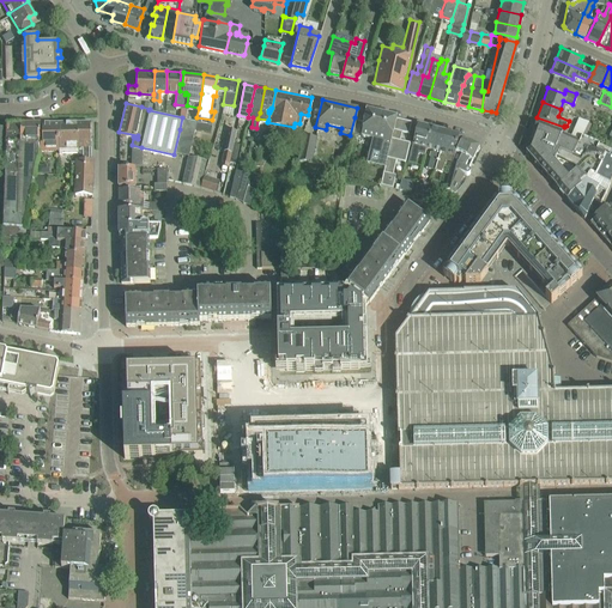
[(385,163),(395,116),(367,109),(365,110),(357,108),(355,117),(363,120),(361,132),(373,135),(367,158),(385,163)]
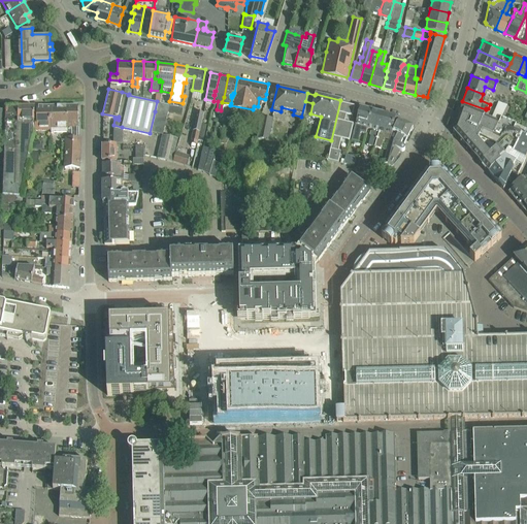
[(491,115),(498,118),(500,115),(505,102),(498,99),(491,115)]
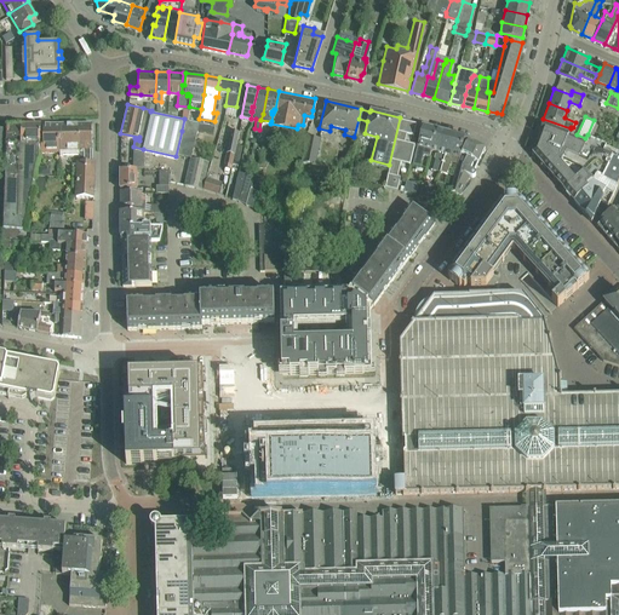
[(187,119),(184,119),(182,131),(195,134),(199,120),(187,118),(187,119)]
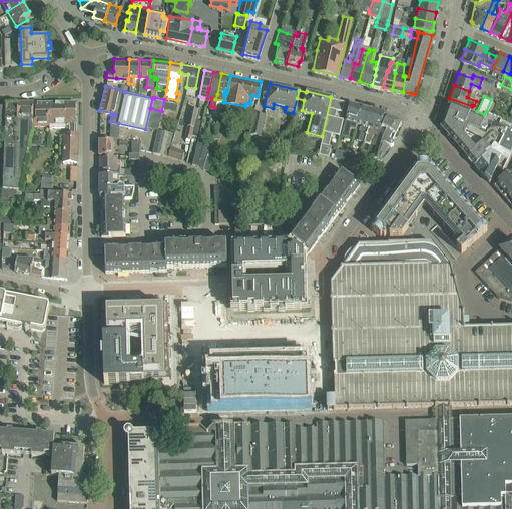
[(342,109),(344,100),(331,97),(322,136),(318,152),(328,154),(331,144),(328,143),(331,131),(339,133),(343,117),(334,115),(336,108),(342,109)]
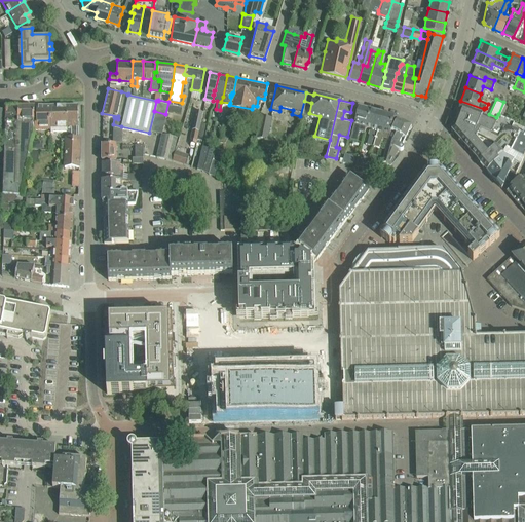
[(67,117),(67,102),(51,103),(51,115),(50,115),(50,118),(50,124),(52,124),(52,127),(51,127),(51,128),(68,128),(68,123),(70,123),(70,117),(67,117)]
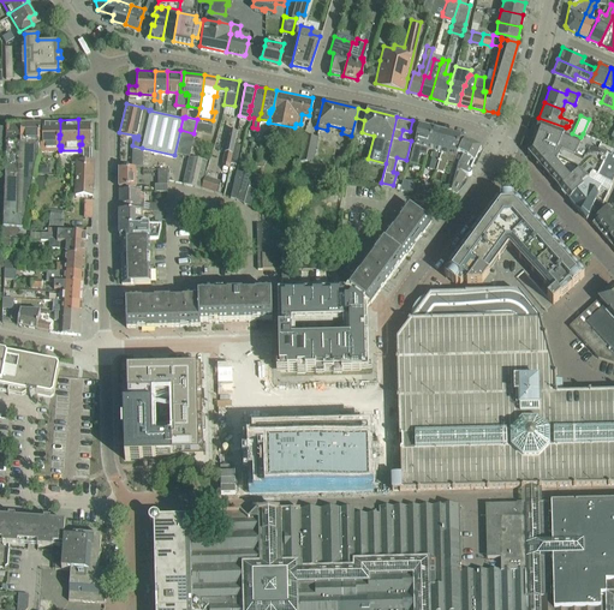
[(90,119),(78,119),(78,137),(82,137),(82,144),(79,144),(79,150),(79,156),(76,156),(75,192),(93,192),(94,157),(91,157),(90,119)]
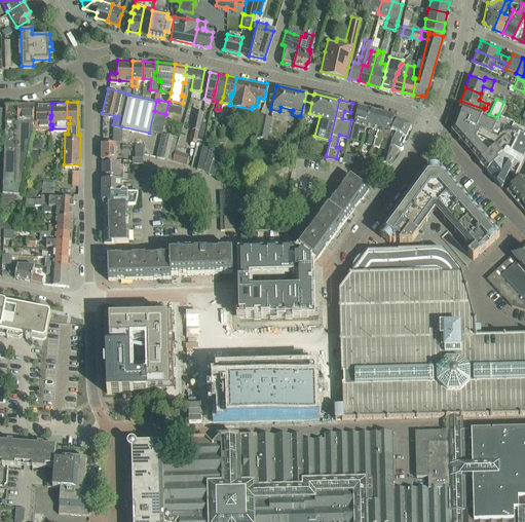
[(471,106),(460,102),(450,127),(486,169),(494,160),(493,158),(500,151),(507,145),(510,147),(519,129),(522,131),(523,127),(524,128),(524,122),(524,125),(498,114),(496,117),(489,114),(480,110),(471,107),(471,106)]
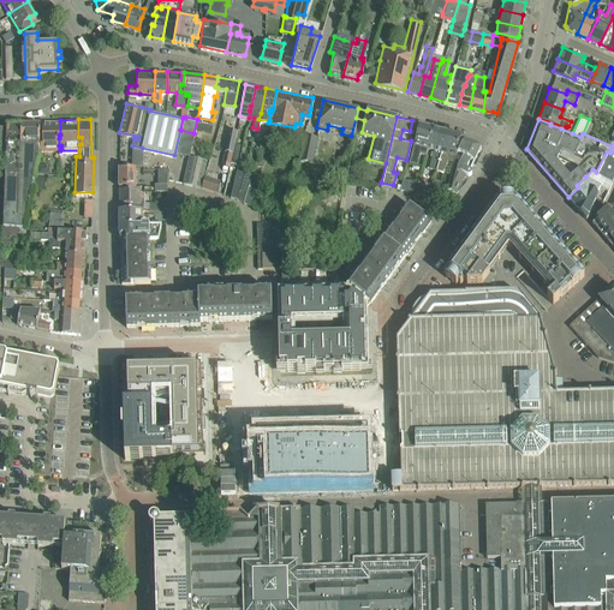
[(40,151),(40,147),(40,138),(21,138),(21,120),(4,121),(4,133),(3,144),(4,144),(0,222),(23,226),(31,187),(35,177),(37,167),(35,167),(40,151)]
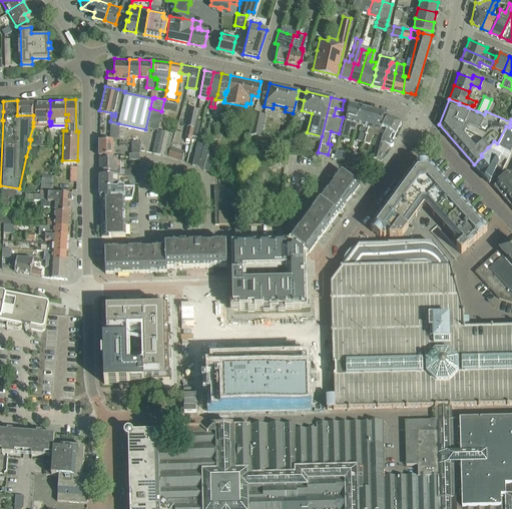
[(33,115),(33,110),(33,100),(17,100),(17,115),(33,115)]
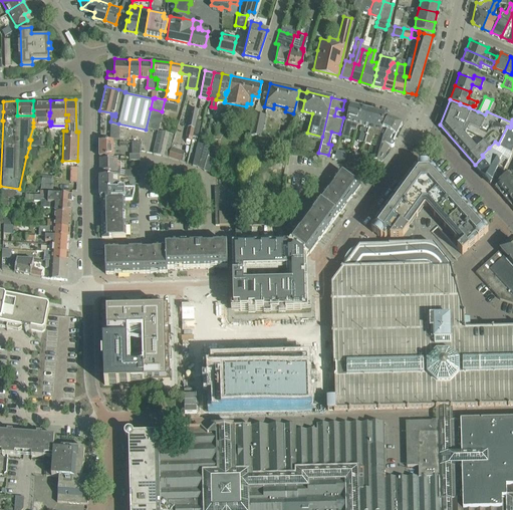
[(50,112),(50,100),(35,100),(35,123),(49,122),(49,121),(49,115),(49,112),(50,112)]
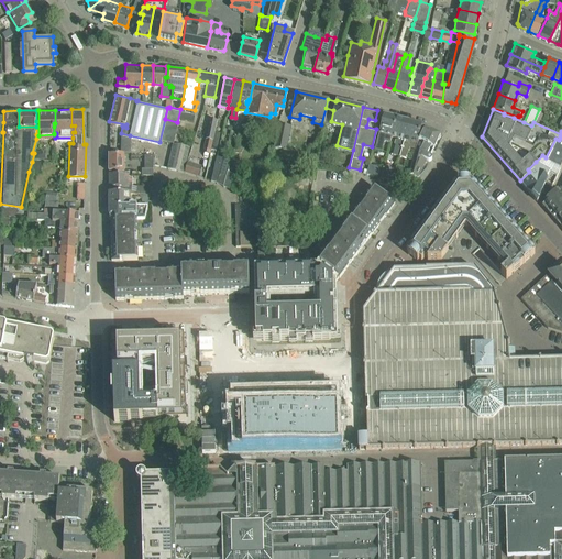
[(390,133),(396,116),(383,111),(382,117),(378,128),(375,138),(376,138),(373,146),(381,149),(384,138),(389,140),(390,133)]
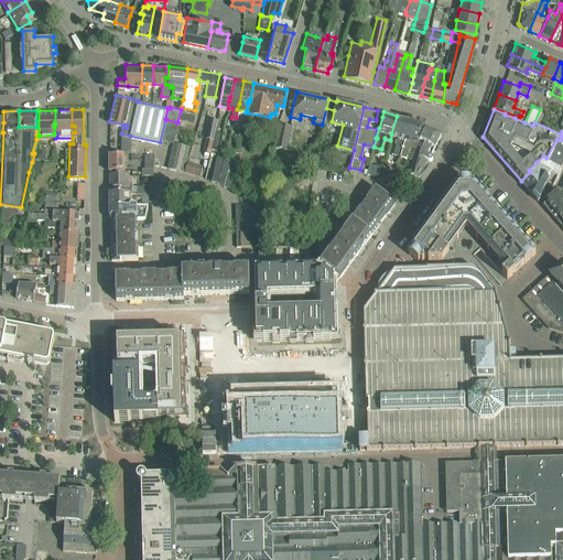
[(213,137),(214,129),(217,117),(209,116),(205,135),(213,137)]
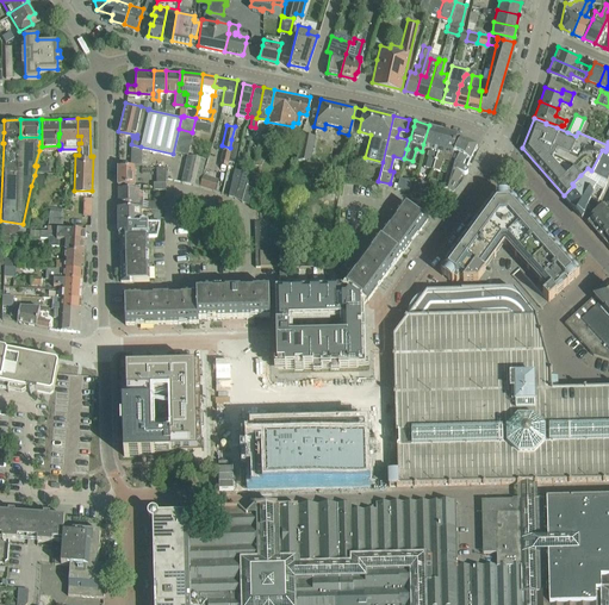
[(433,166),(442,129),(429,125),(423,144),(429,145),(424,163),(433,166)]
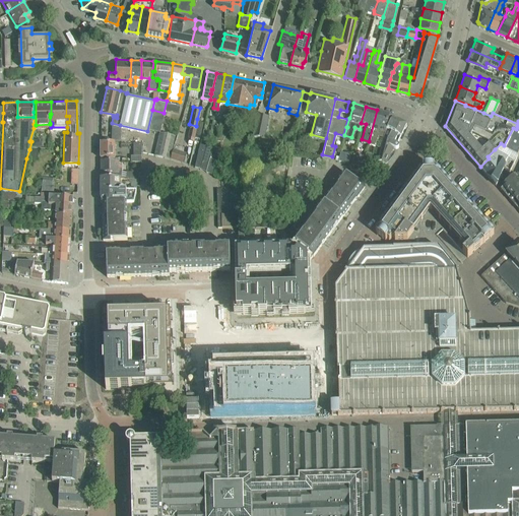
[(384,130),(389,115),(389,113),(377,110),(369,141),(374,143),(377,135),(378,133),(383,135),(383,134),(384,130)]
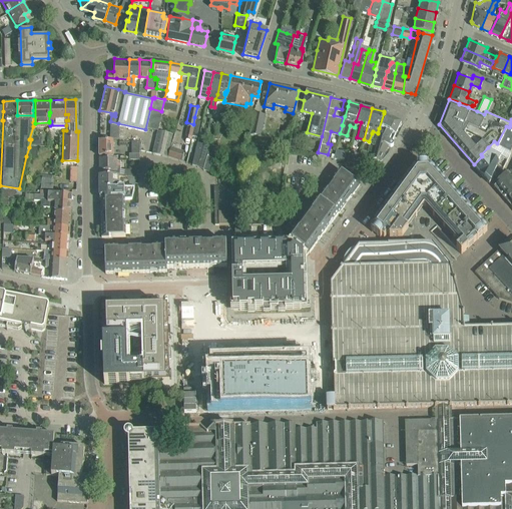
[(265,112),(254,110),(249,132),(261,134),(265,112)]
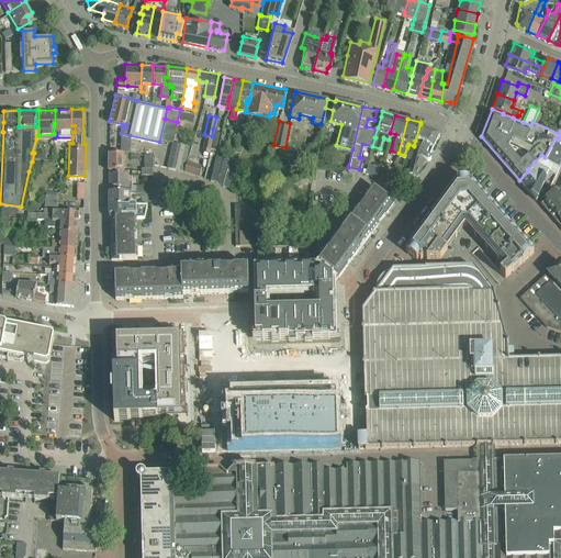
[(427,129),(425,127),(425,125),(425,124),(423,123),(422,123),(421,124),(415,141),(414,145),(414,146),(411,159),(407,170),(408,170),(411,171),(413,173),(414,173),(416,174),(417,170),(424,156),(426,157),(427,157),(429,156),(430,155),(430,154),(429,153),(428,152),(438,131),(428,126),(427,129)]
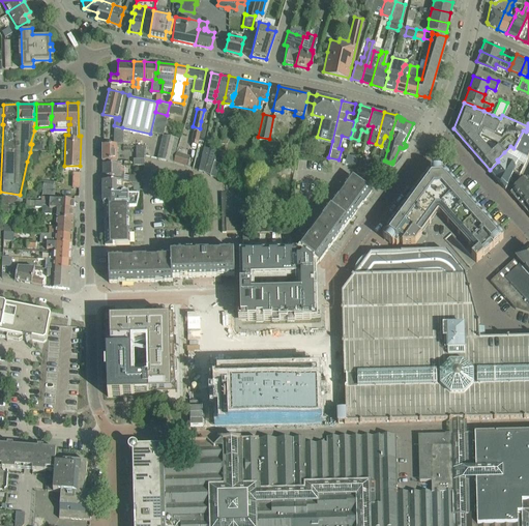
[(163,133),(157,155),(172,159),(175,149),(178,137),(163,133)]
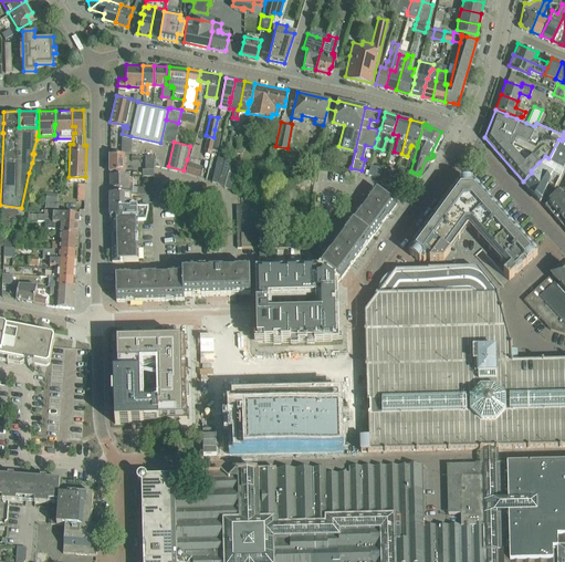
[(124,153),(108,153),(108,169),(124,169),(124,153)]
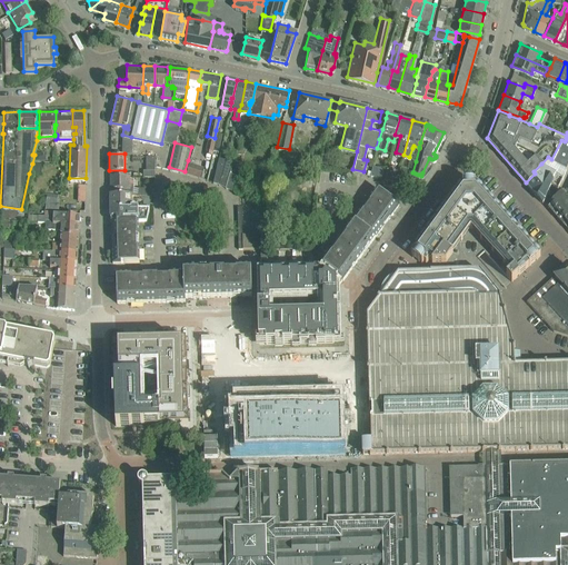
[(153,154),(145,154),(145,167),(153,167),(153,154)]
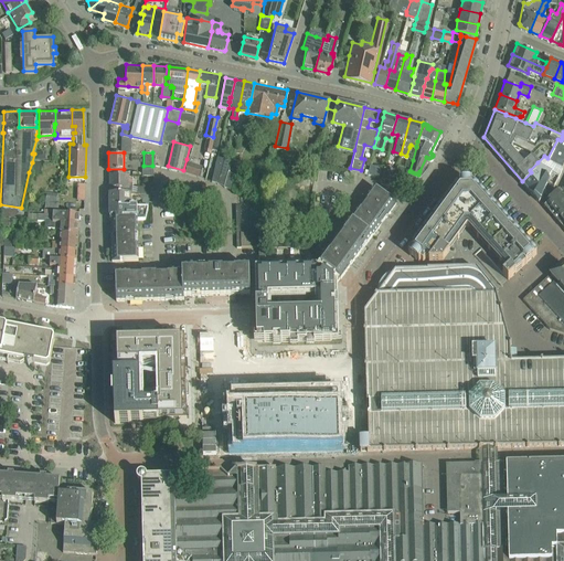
[(557,173),(563,157),(563,155),(556,152),(554,160),(547,158),(544,156),(538,162),(530,170),(531,172),(522,181),(538,199),(540,196),(546,180),(553,183),(557,173)]
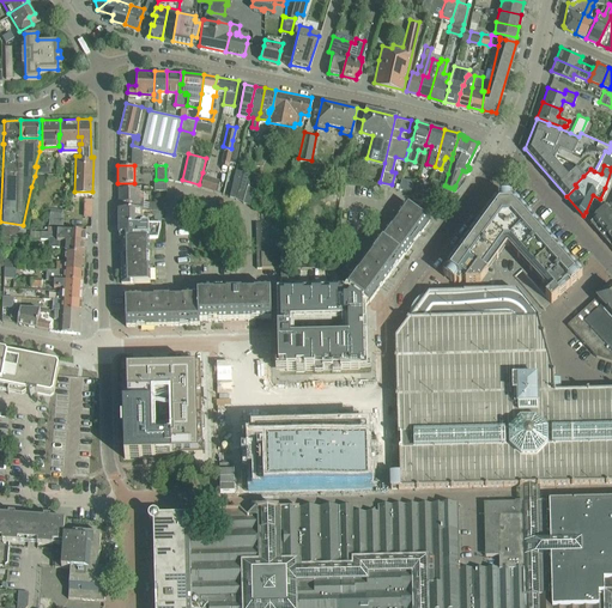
[(235,196),(242,169),(235,168),(229,194),(235,196)]
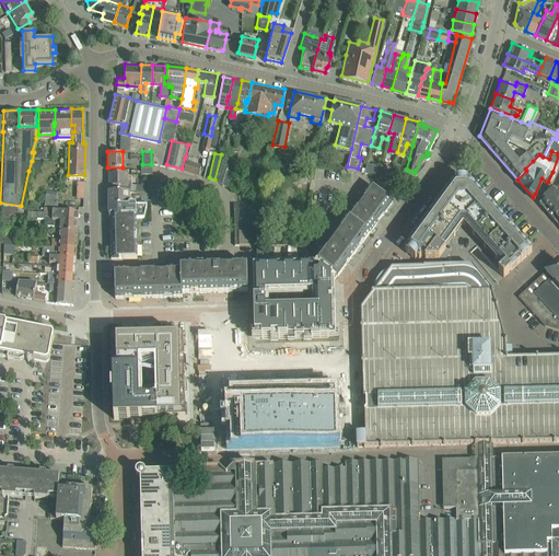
[(229,157),(221,154),(214,180),(221,182),(224,172),(226,164),(229,157)]
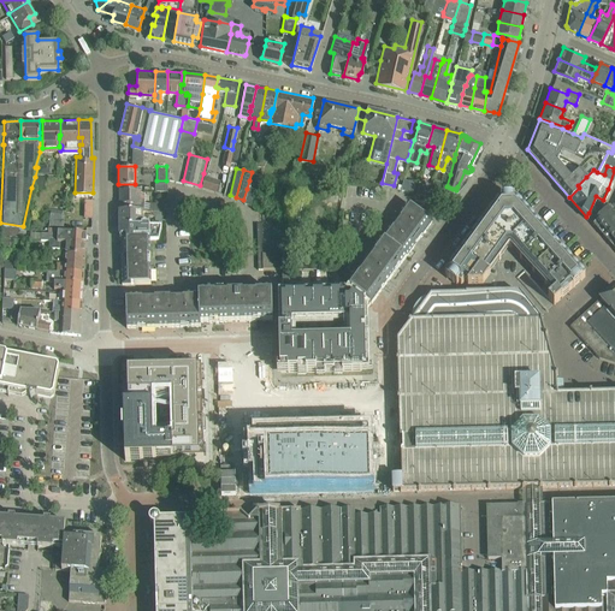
[(205,173),(201,185),(217,190),(220,178),(205,173)]
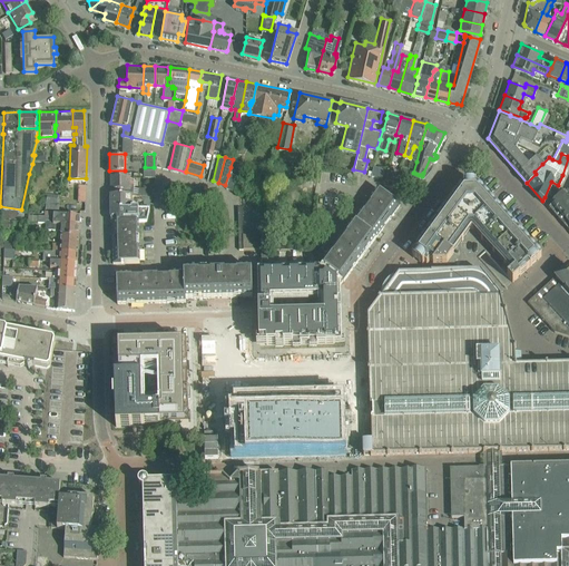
[(374,166),(372,174),(381,175),(382,167),(374,166)]
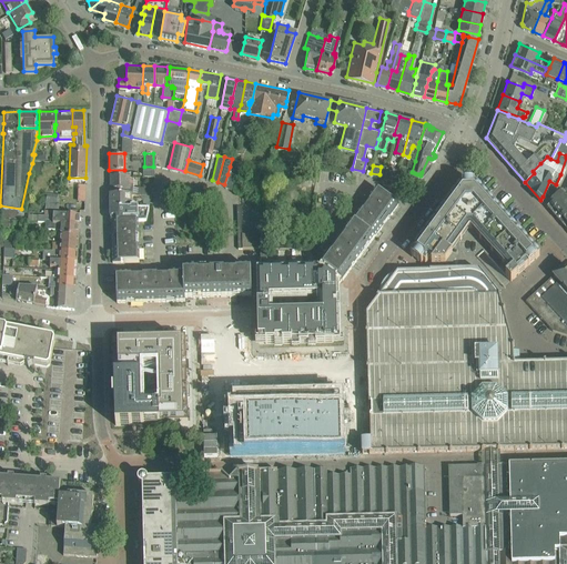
[(392,178),(396,169),(385,167),(383,175),(392,178)]
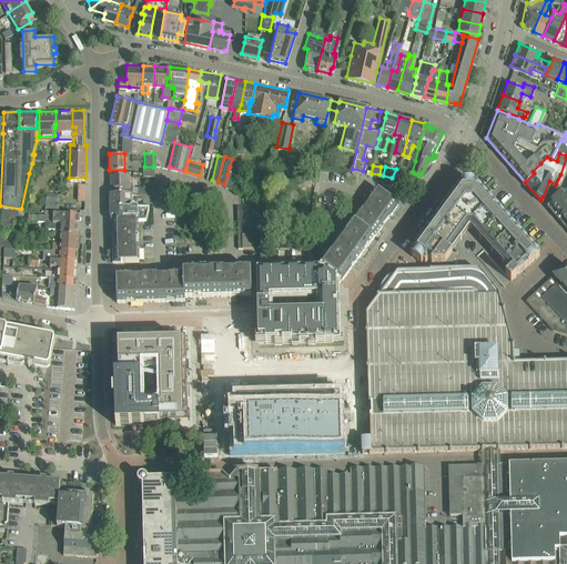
[(405,184),(409,175),(396,169),(392,178),(405,184)]
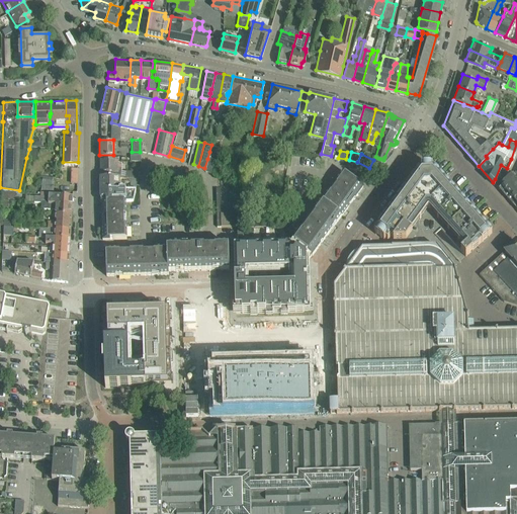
[(207,159),(204,168),(212,171),(216,158),(208,155),(207,159)]
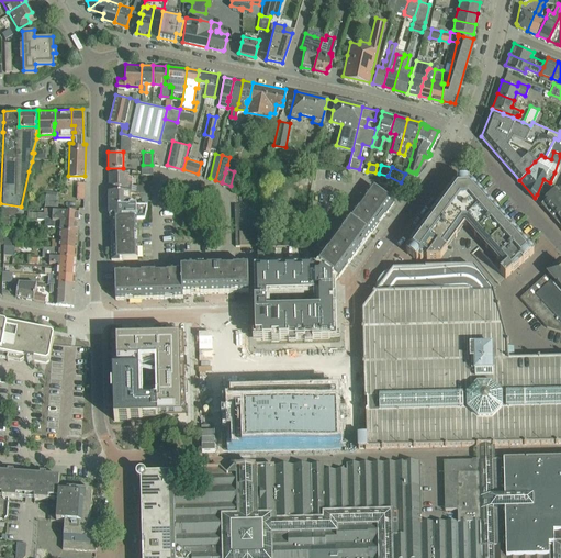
[(147,196),(150,183),(136,183),(135,190),(130,190),(131,183),(127,183),(127,170),(108,170),(108,203),(109,203),(109,213),(118,213),(118,215),(136,215),(144,215),(147,198),(147,196)]
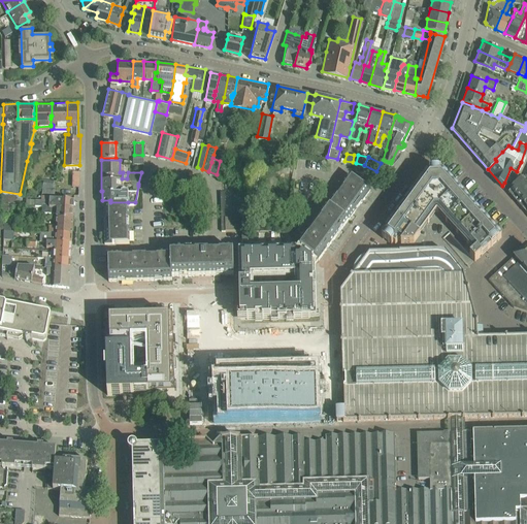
[(458,186),(457,185),(441,168),(439,168),(439,166),(428,166),(428,168),(426,168),(413,187),(412,188),(412,189),(403,200),(402,201),(394,213),(393,213),(393,214),(393,215),(381,231),(383,233),(382,235),(390,241),(392,239),(394,241),(397,238),(400,240),(399,241),(400,241),(413,241),(416,237),(419,240),(423,236),(419,233),(419,232),(418,232),(419,231),(427,220),(428,218),(434,209),(435,208),(436,208),(437,209),(445,218),(446,219),(455,229),(457,231),(465,241),(467,243),(472,249),(468,253),(473,258),(482,252),(481,251),(490,243),(498,236),(500,234),(490,222),(489,221),(480,210),(479,208),(479,209),(468,198),(469,198),(468,197),(467,197),(458,186)]
